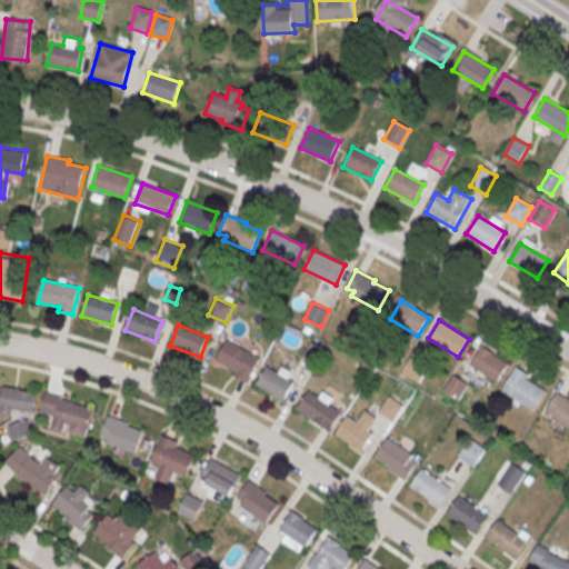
[(228,341),(218,361),(236,371),(233,377),(247,383),(260,359),(228,341)]
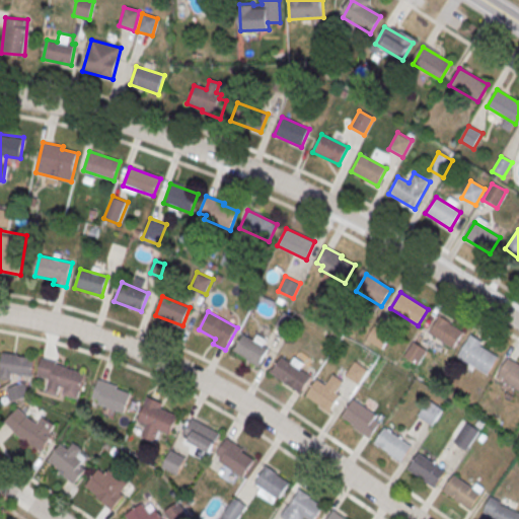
[(439,317),(429,334),(453,349),(463,331),(439,317)]
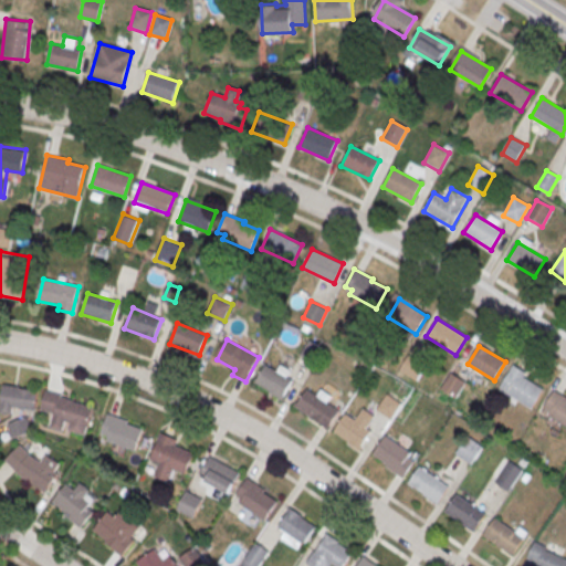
[(264,364),(253,383),(281,399),(292,381),(264,364)]
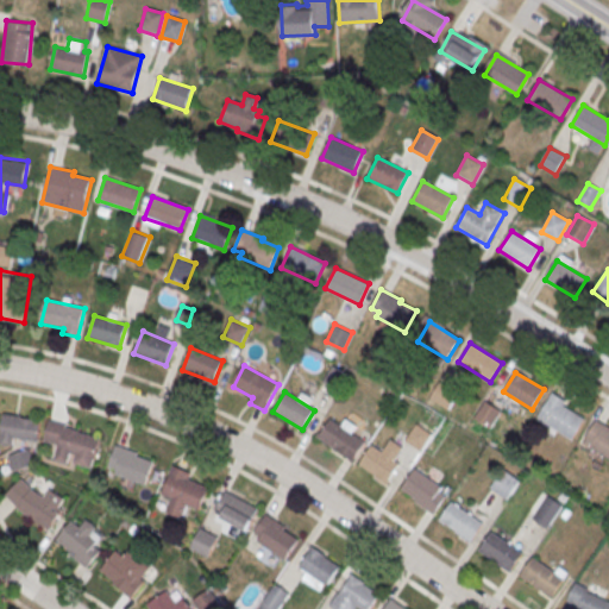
[(552,393),(537,419),(571,440),(584,419),(563,406),(566,402),(552,393)]
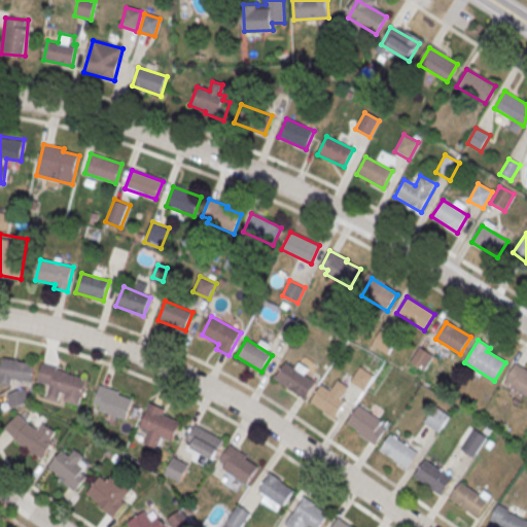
[(426,364),(431,353),(419,349),(414,361),(425,366),(426,364)]
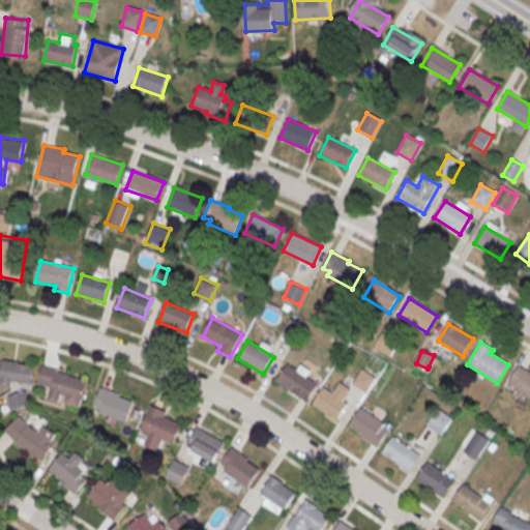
[(0,382),(0,383),(32,387),(35,363),(2,360),(0,382)]
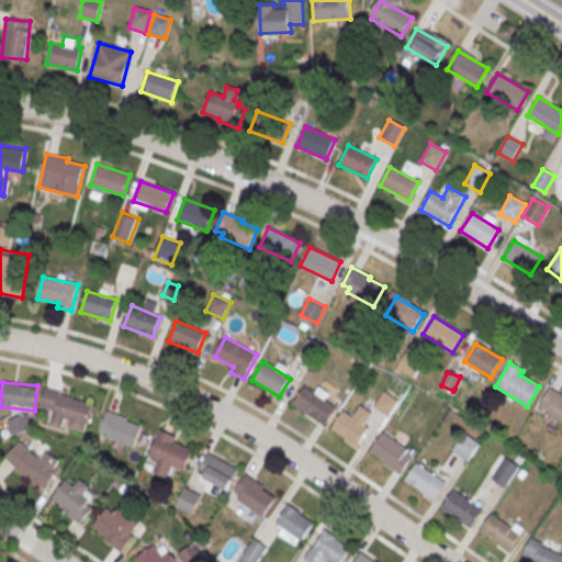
[(304,386),(293,404),(324,425),(336,408),(304,386)]
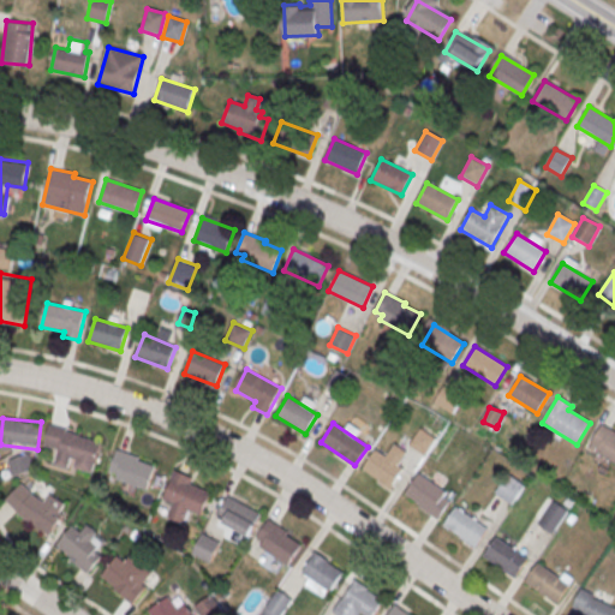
[(54,464),(93,473),(102,439),(49,424),(43,447),(58,451),(54,464)]
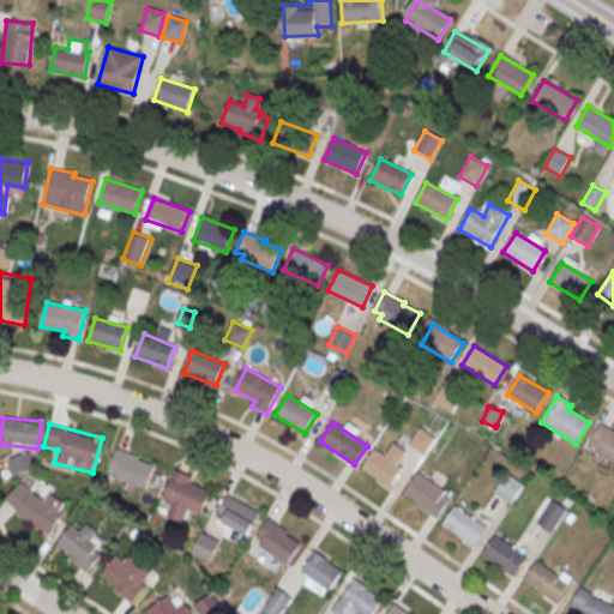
[(613,431),(601,423),(590,443),(597,447),(595,451),(613,462),(613,431)]
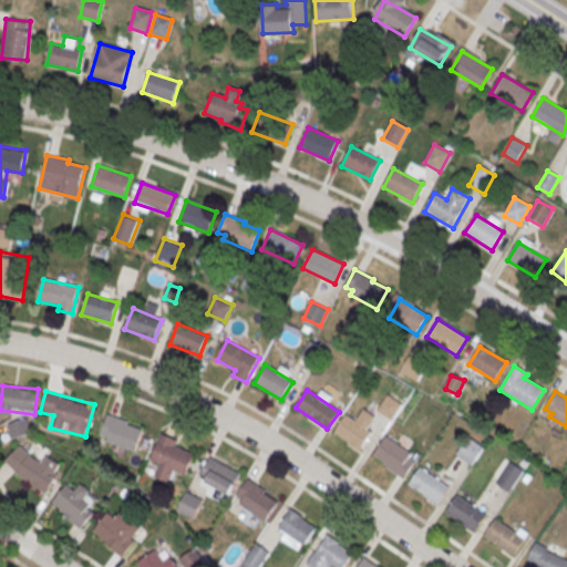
[(346,414),(334,431),(360,450),(372,433),(367,430),(375,418),(363,409),(356,421),(346,414)]
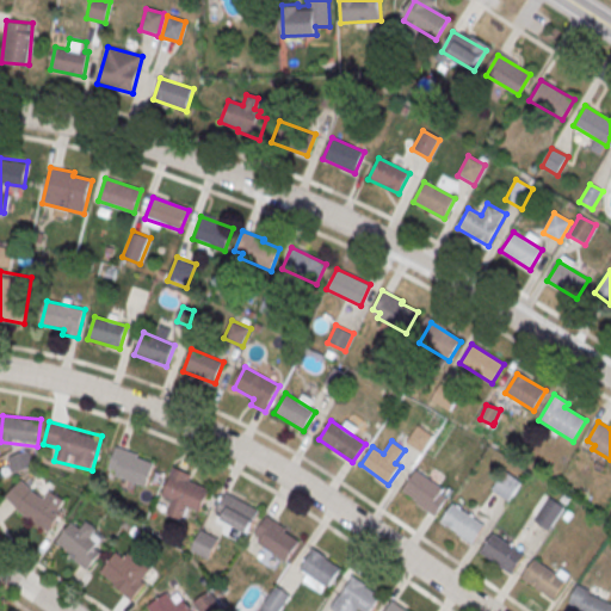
[(115,448),(107,469),(116,471),(115,476),(146,488),(154,464),(136,458),(137,455),(115,448)]
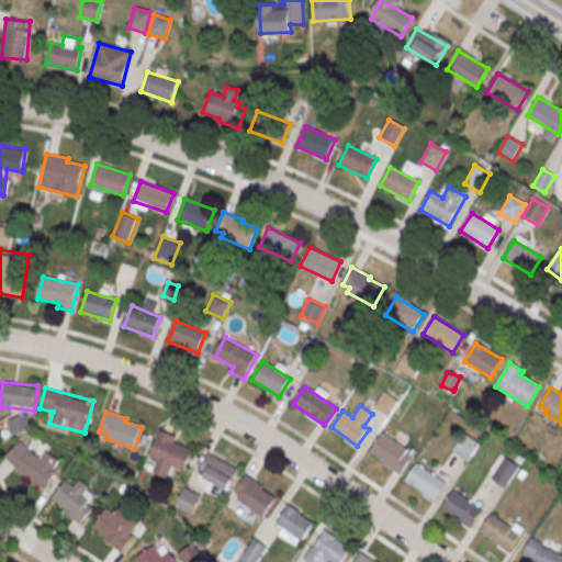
[(23,416),(9,420),(12,433),(25,428),(23,416)]
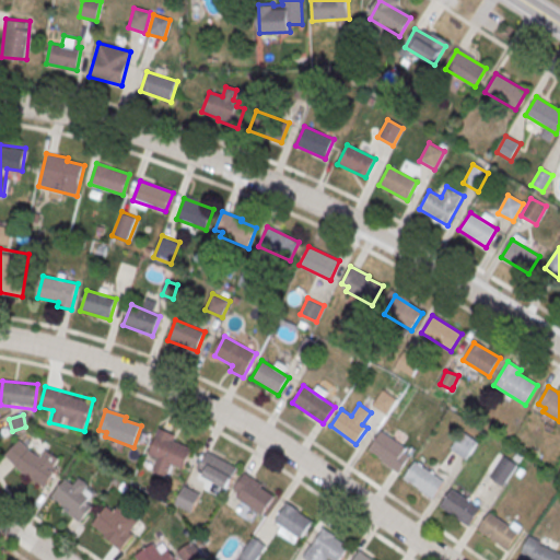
[(159,429),(148,455),(156,459),(152,471),(165,477),(171,465),(183,470),(191,448),(173,441),(175,435),(159,429)]
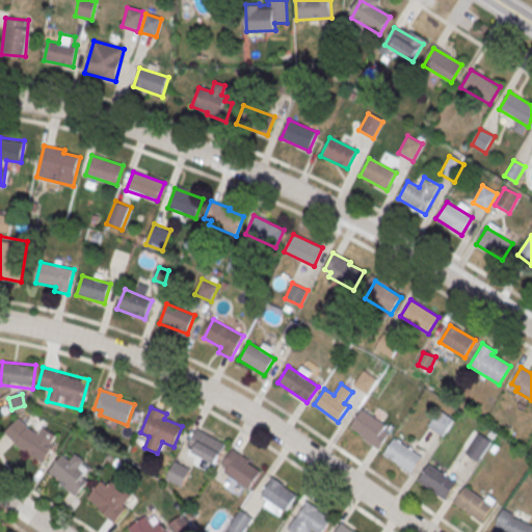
[(362,409),(349,427),(379,448),(390,434),(383,430),(386,426),(362,409)]
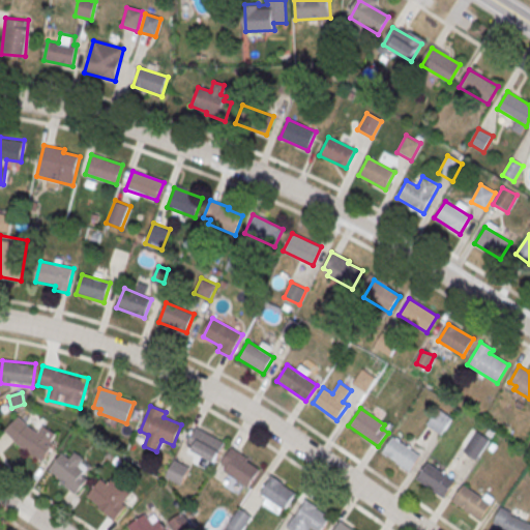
[(453,418),(438,408),(428,423),(442,434),(453,418)]
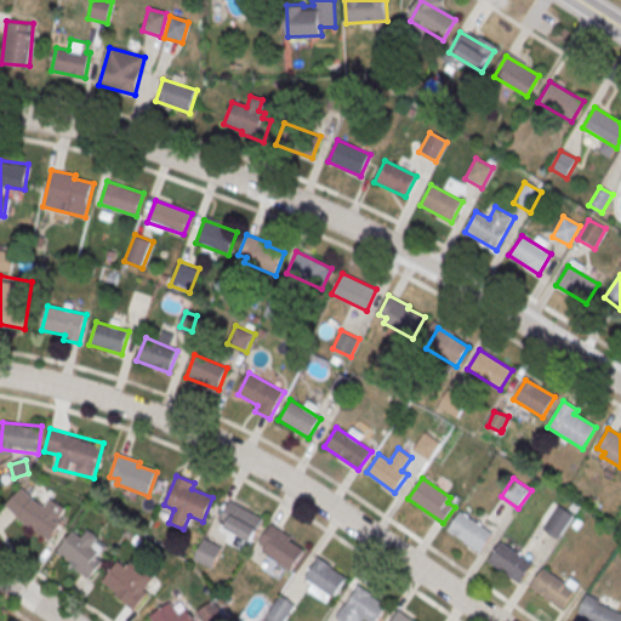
[(69,510),(49,496),(45,503),(18,488),(5,510),(52,539),(69,510)]
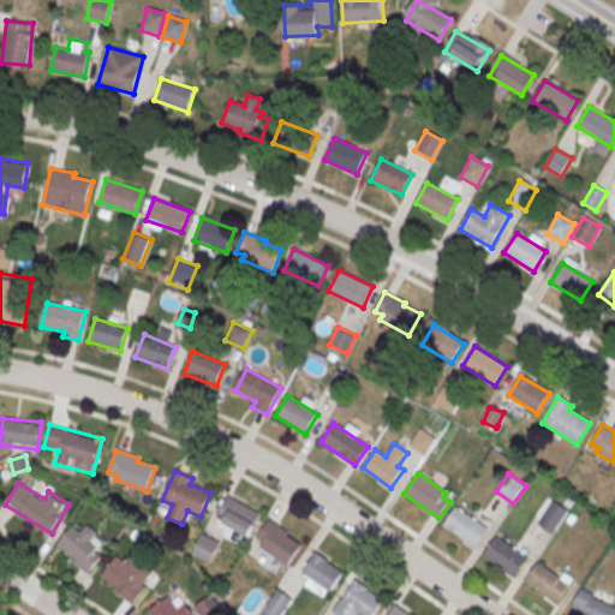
[(532,518),(553,532),(568,511),(548,495),(532,518)]
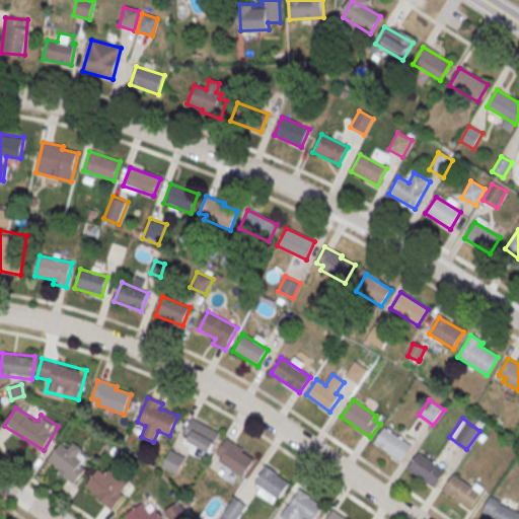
[(192,420),(181,437),(209,452),(219,435),(192,420)]
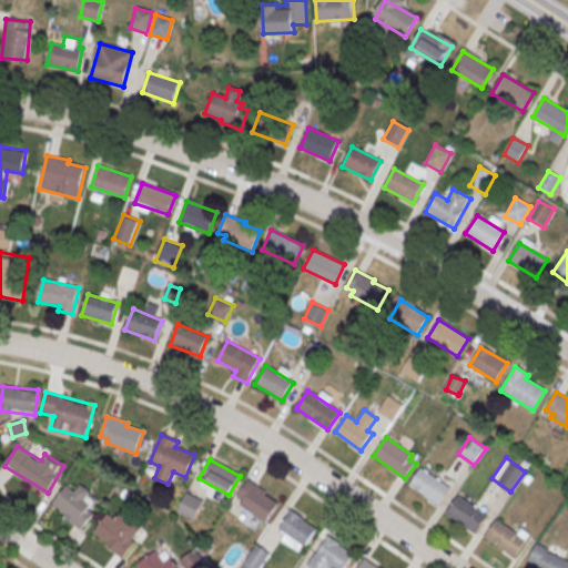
[(422,468),(409,486),(439,506),(450,489),(422,468)]
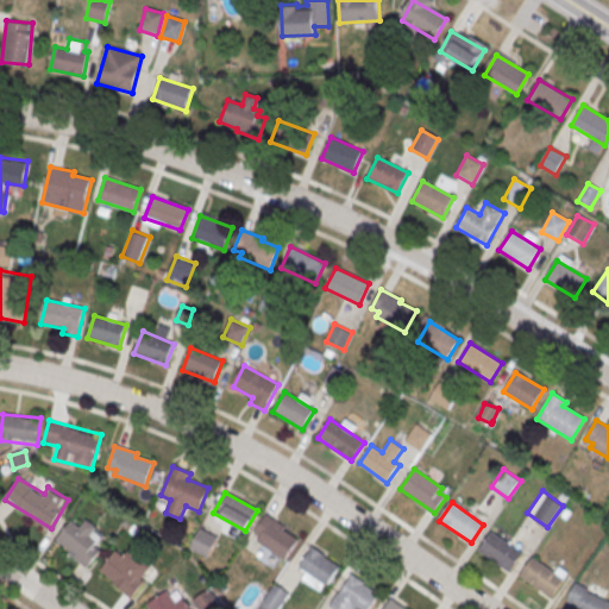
[(265,514),(252,533),(259,539),(257,541),(284,560),(297,541),(282,531),(284,527),(265,514)]
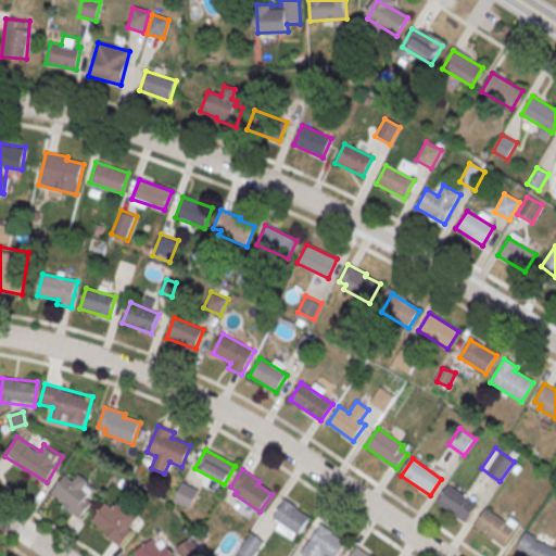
[(75,479),(64,474),(52,497),(84,514),(98,487),(77,476),(75,479)]
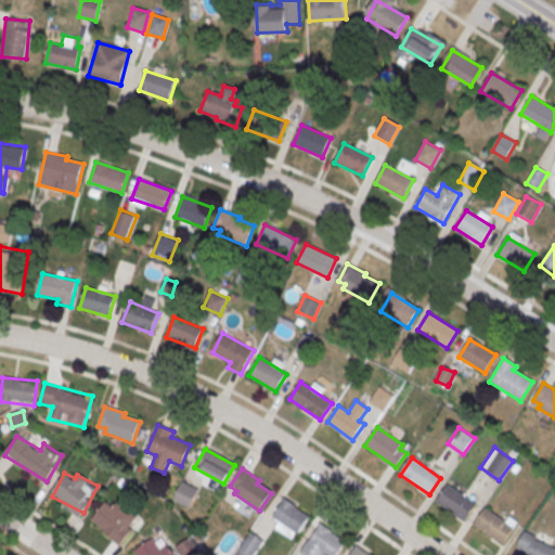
[(189,507),(199,490),(183,480),(173,498),(189,507)]
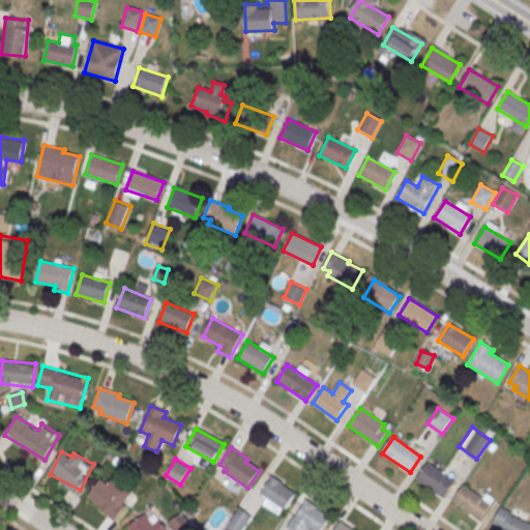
[(428,463),(416,479),(443,498),(454,482),(428,463)]
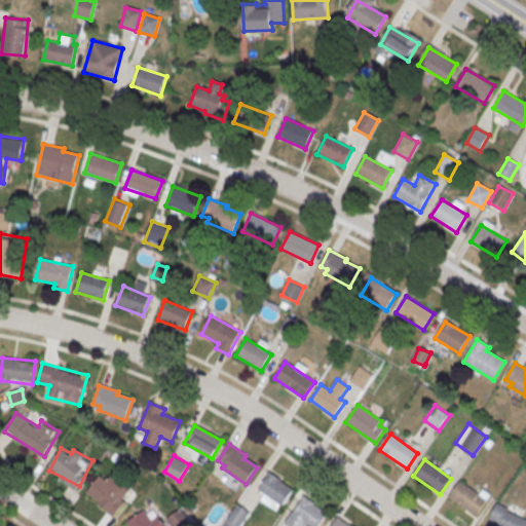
[(268,474),(257,489),(283,506),(294,491),(268,474)]
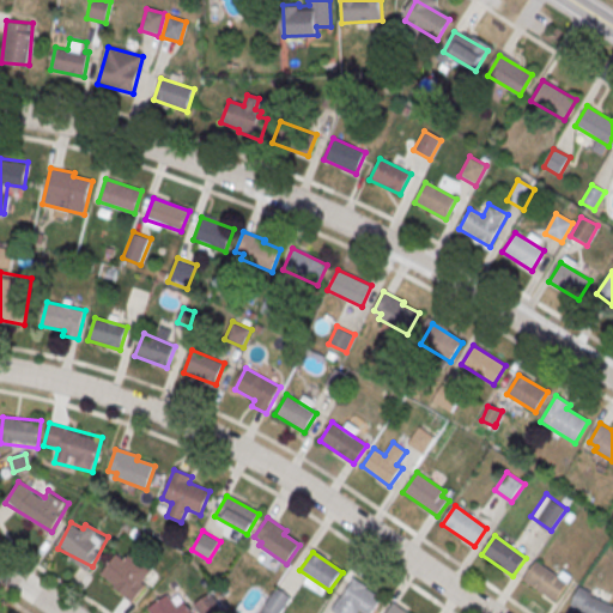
[(126,559),(120,553),(101,572),(131,602),(147,584),(135,572),(143,565),(131,553),(126,559)]
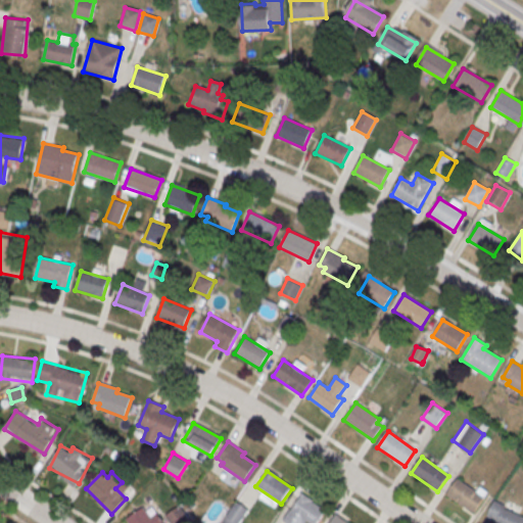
[(458,479),(446,495),(474,514),(485,498),(458,479)]
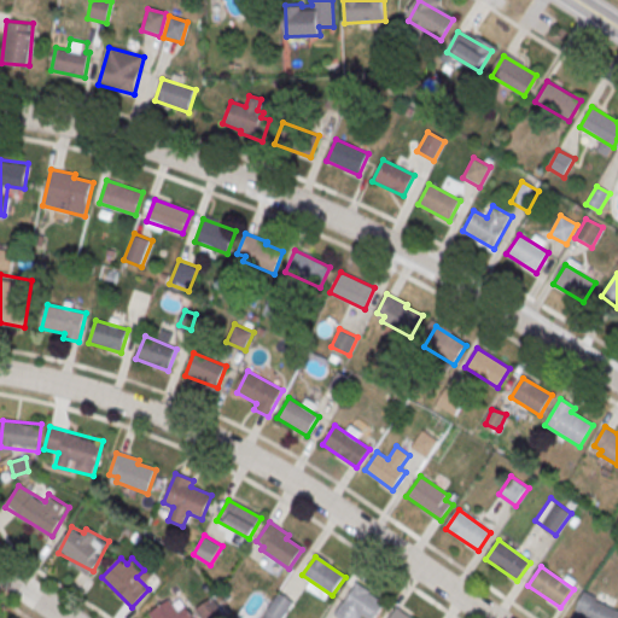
[(356,582),(333,614),(338,617),(360,617),(362,616),(365,617),(374,617),(385,605),(368,593),(369,592),(356,582)]
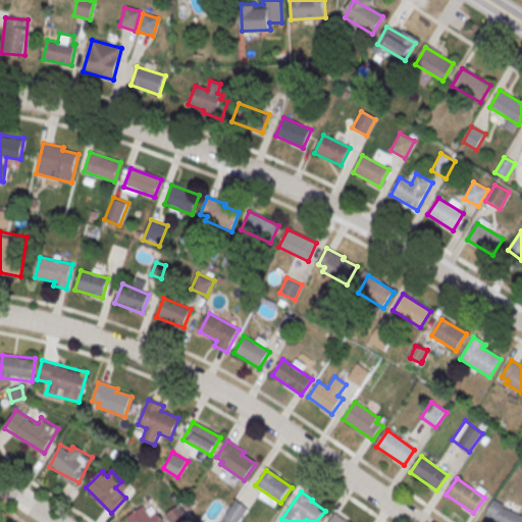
[(223,521),(239,521),(249,508),(236,499),(221,520),(223,521)]
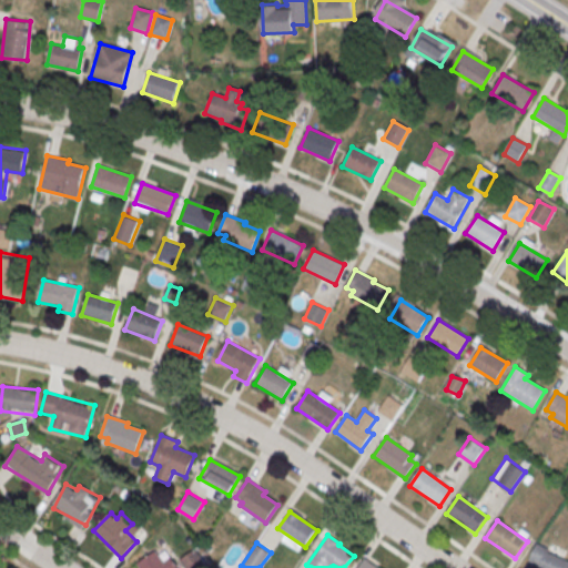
[(567,567),(567,558),(537,544),(527,564),(535,567),(567,567)]
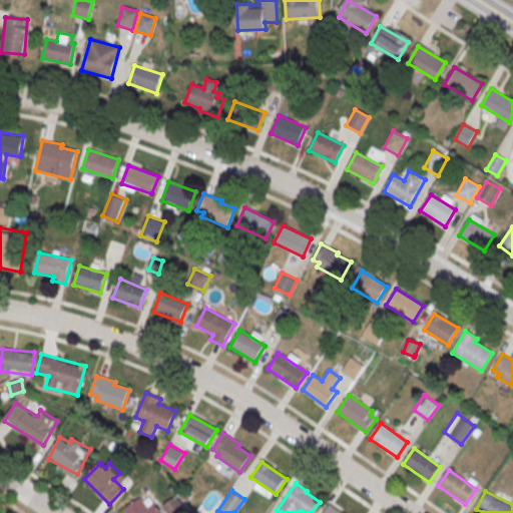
[(145,504),(140,497),(122,510),(124,512),(161,512),(151,500),(145,504)]
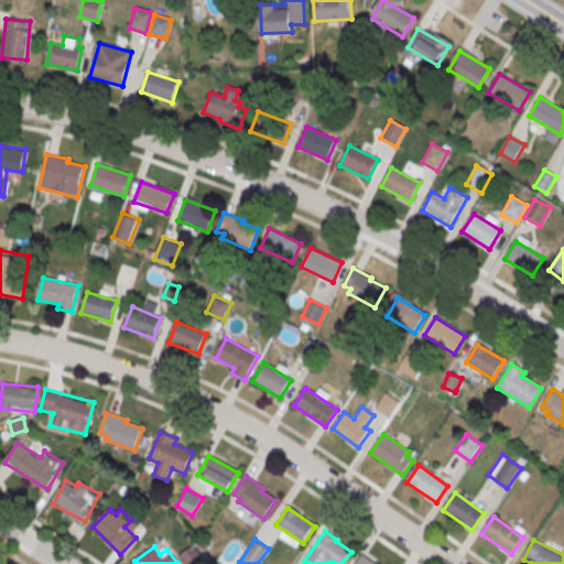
[(181,554),(185,563),(195,563),(203,561),(196,546),(181,554)]
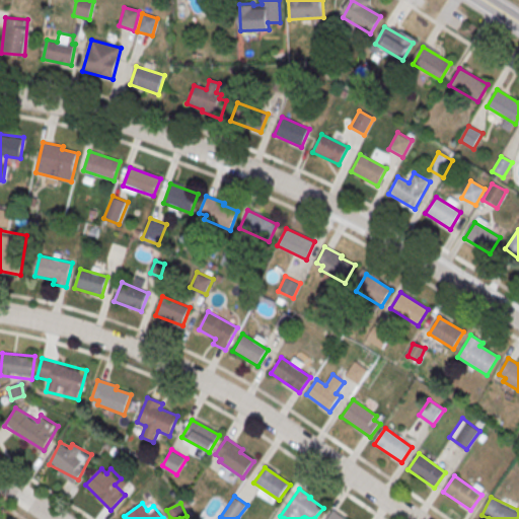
[(348,518),(334,510),(327,518),(348,518)]
